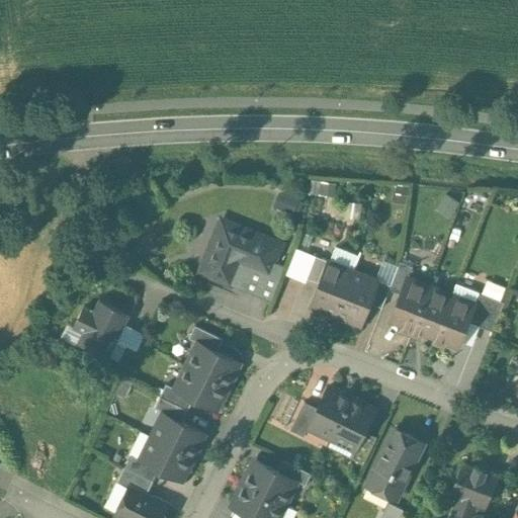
[(294,209),(296,197),(276,194),(274,206),(294,209)]
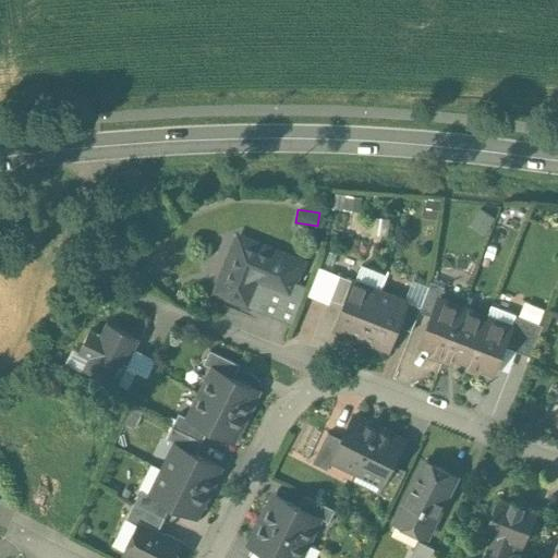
[(303,264),(239,238),(216,294),(247,307),(259,312),(268,290),(301,303),(307,289),(294,284),(303,264)]
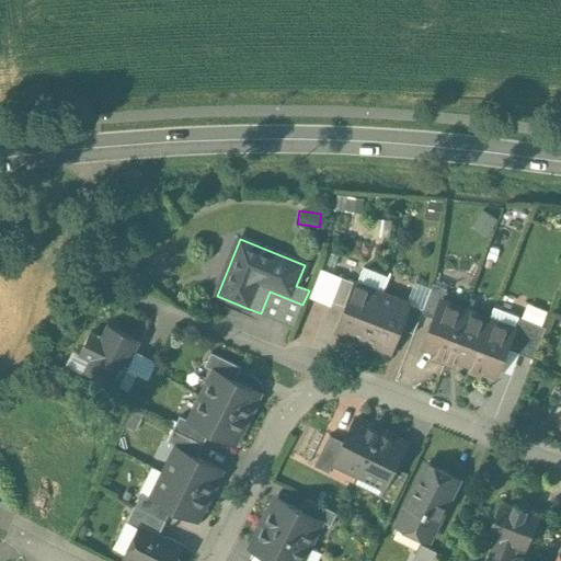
[(354,283),(342,277),(332,301),(344,307),(354,283)]
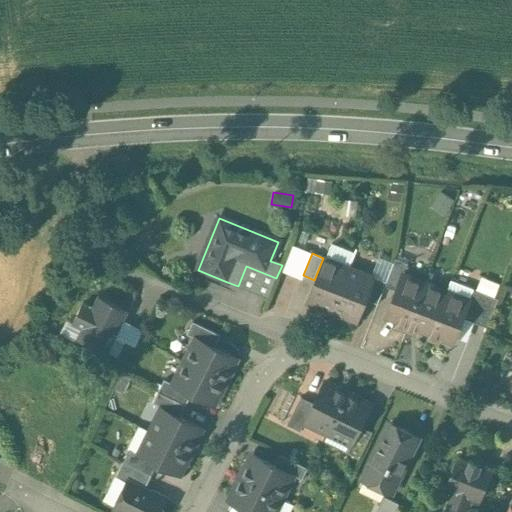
[(349,268),(323,258),(314,280),(306,301),(332,311),(349,268)]
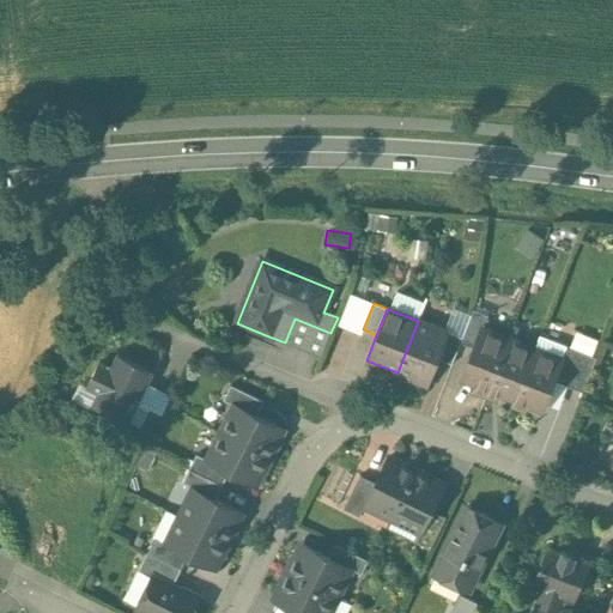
[(489,316),(474,310),(462,338),(461,344),(474,349),(481,329),(483,331),(489,316)]
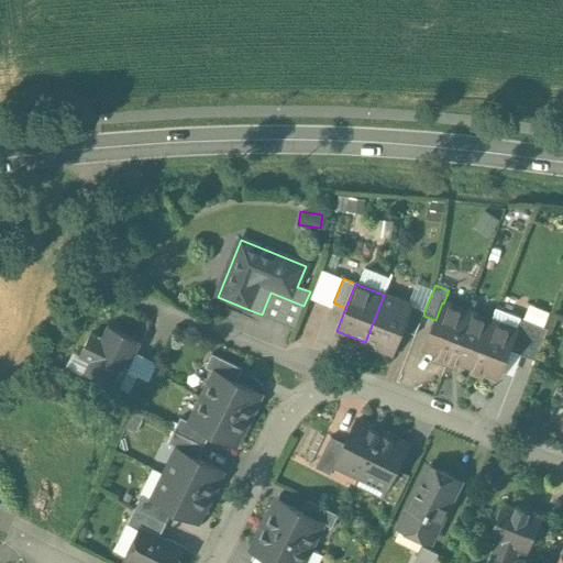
[(412,306),(384,295),(365,342),(394,354),(403,330),(412,306)]
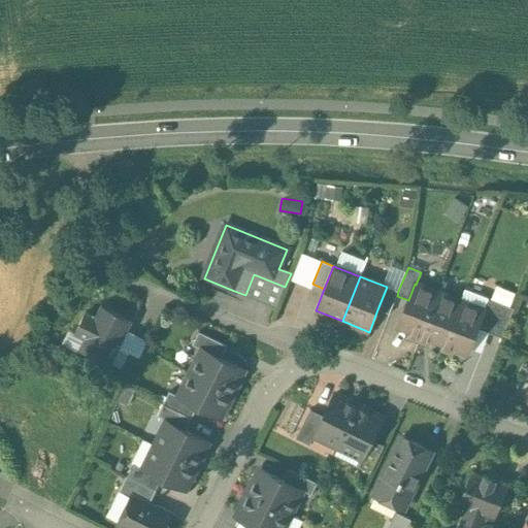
[(442,281),(438,293),(442,295),(448,283),(442,281)]
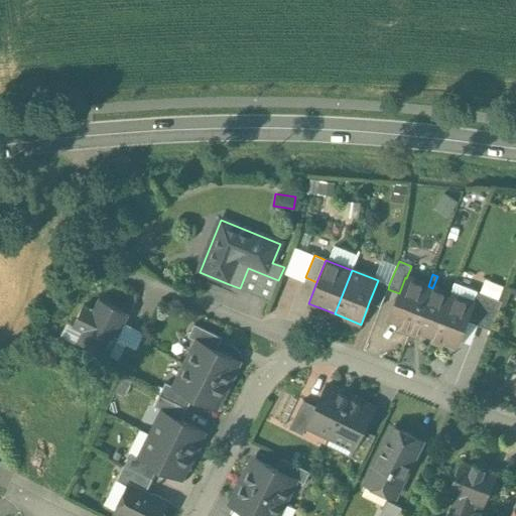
[(406,278),(405,277),(399,293),(389,316),(401,321),(400,327),(410,331),(428,286),(406,278)]
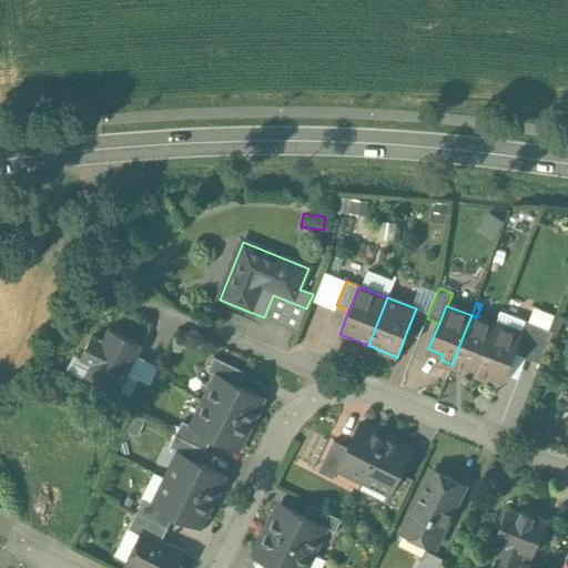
[(428,313),(416,308),(406,333),(418,338),(427,318),(428,313)]
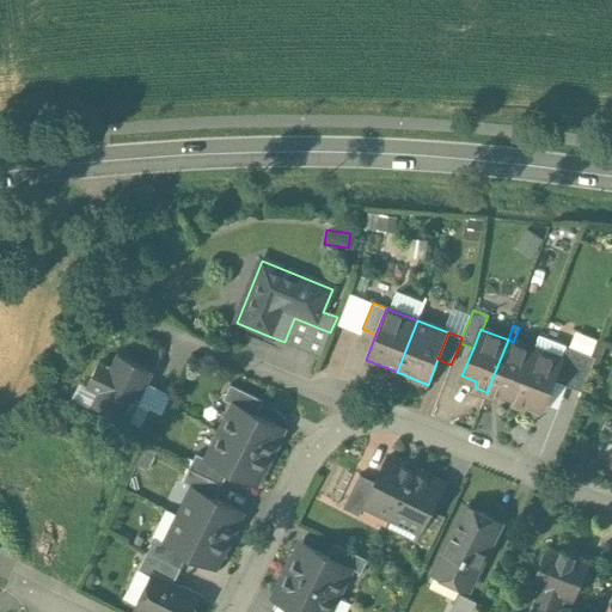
[(565,346),(539,336),(533,350),(513,403),(525,408),(528,402),(543,408),(544,403),(554,380),(561,361),(560,360),(565,346)]
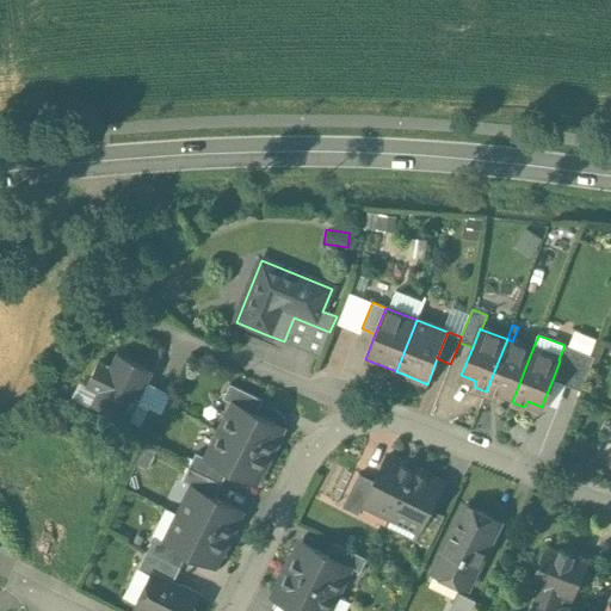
[(507,339),(486,392),(499,397),(501,390),(513,396),(511,402),(512,402),(532,350),(512,341),(507,339)]
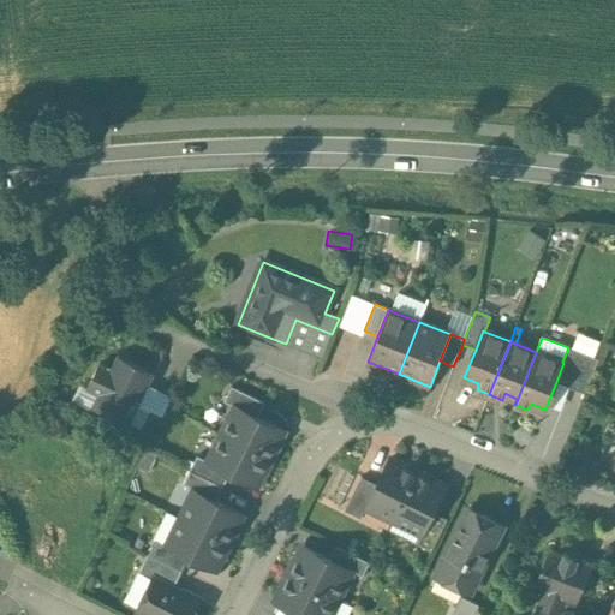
[(584,353),(568,347),(562,362),(563,363),(556,382),(569,388),(571,388),(584,353)]
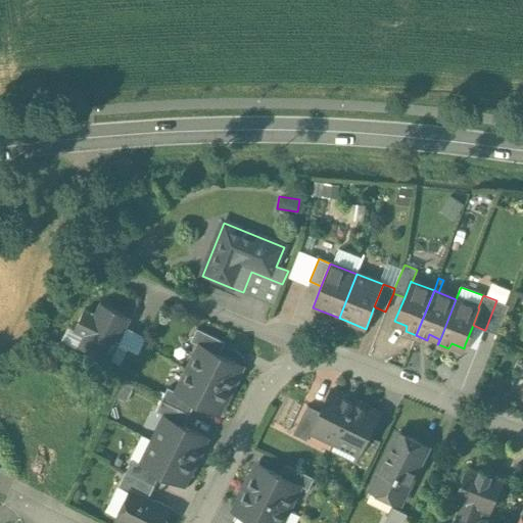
[(509,305),(496,300),(485,330),(497,335),(509,305)]
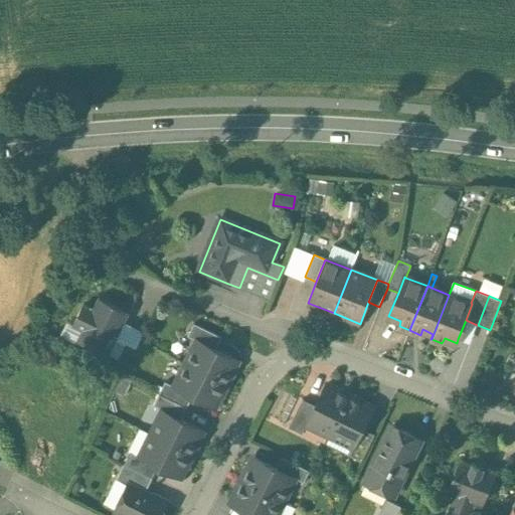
[(129,313),(99,298),(93,310),(83,305),(73,325),(82,330),(77,342),(108,356),(129,313)]
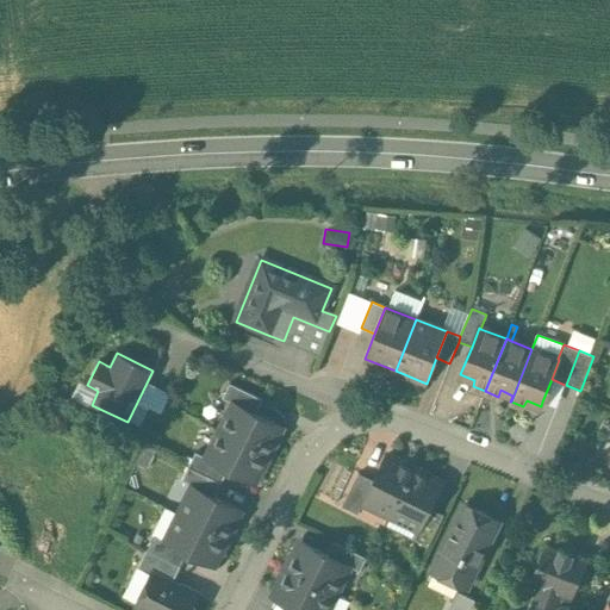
[(565,385),(552,379),(542,402),(555,406),(565,385)]
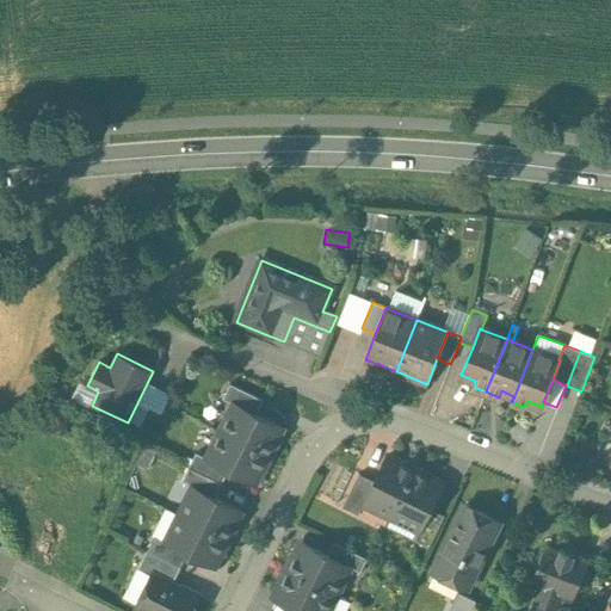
[(263,400),(230,384),(223,399),(234,405),(235,403),(257,414),(263,400)]
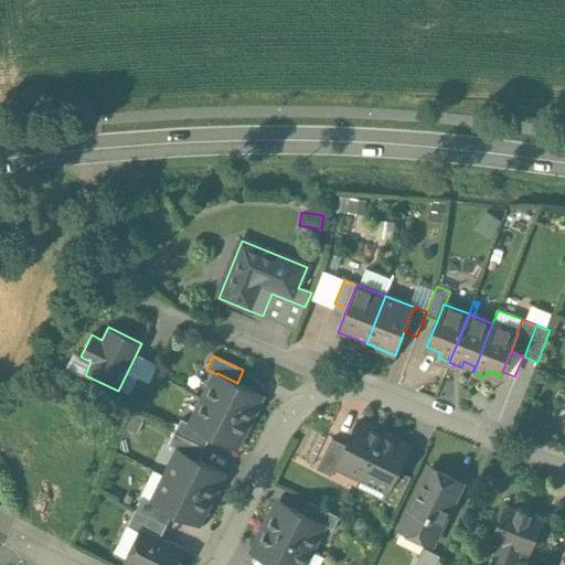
[(237,383),(217,373),(216,374),(204,400),(247,420),(260,395),(237,383)]
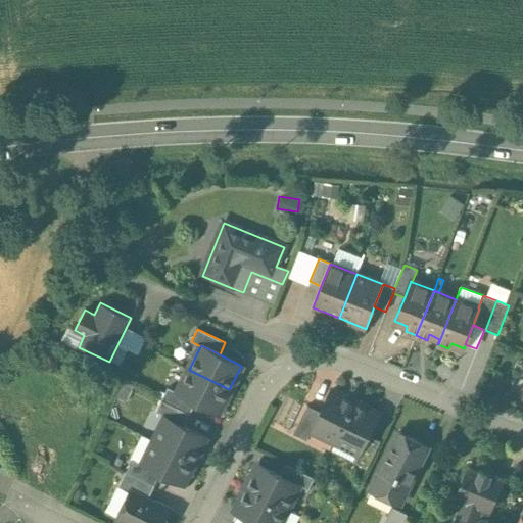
[(138,354),(127,349),(114,375),(125,380),(138,354)]
